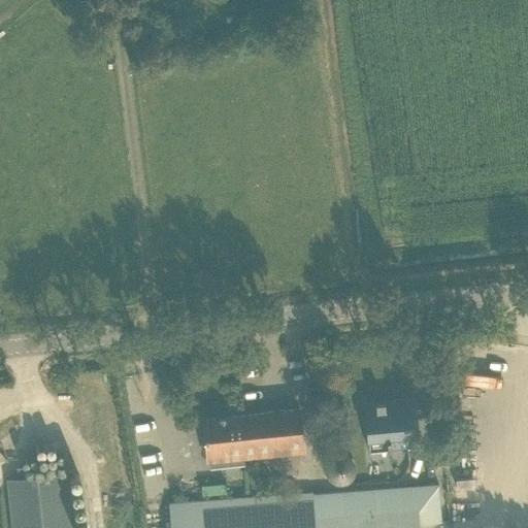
[(418,447),(413,397),(363,401),(368,451),(390,449),(388,435),(404,434),(405,448),(418,447)]
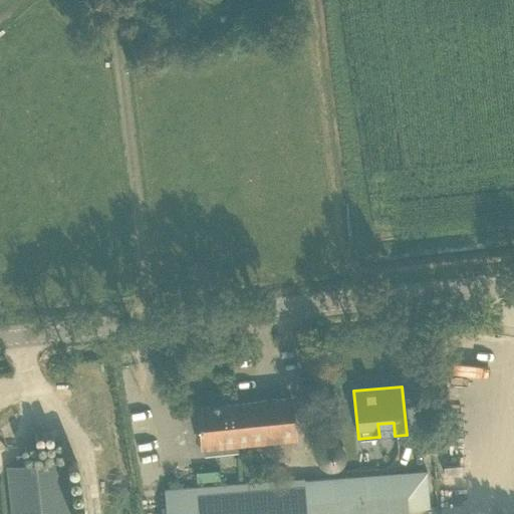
[(197,408),(199,428),(201,448),(294,438),(290,398),(197,408)]
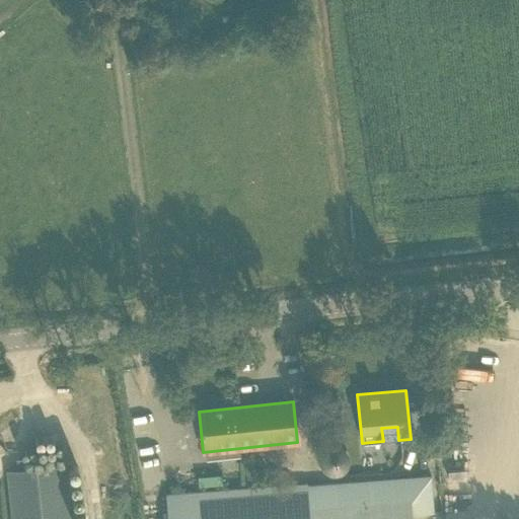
[(424,445),(441,443),(441,442),(440,427),(422,428),(424,445)]
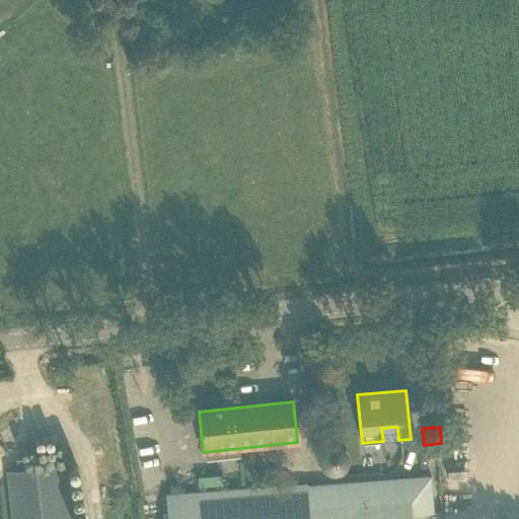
[(69,518),(64,464),(6,470),(10,518),(69,518)]
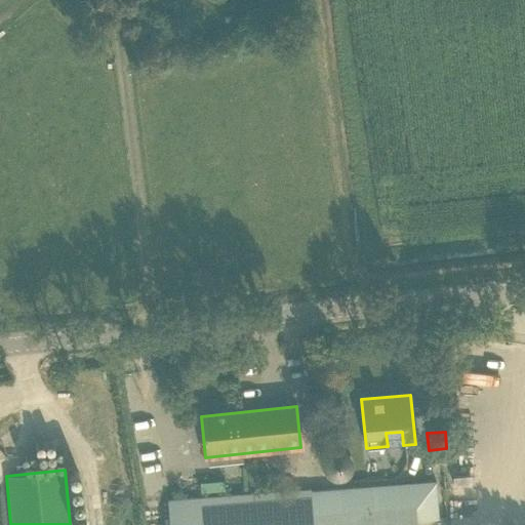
[(415,524),(415,520),(438,519),(435,482),(310,491),(310,489),(166,499),(167,524),(415,524)]
